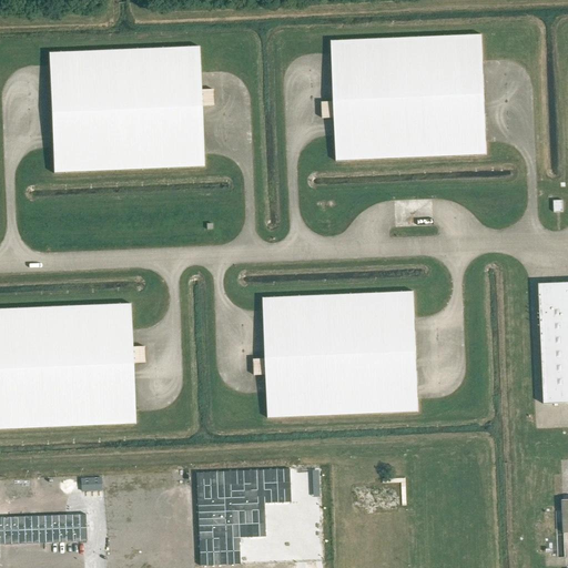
[(332,42),(334,102),(322,102),(323,119),(334,119),(336,162),(487,155),(482,36),(332,42)]
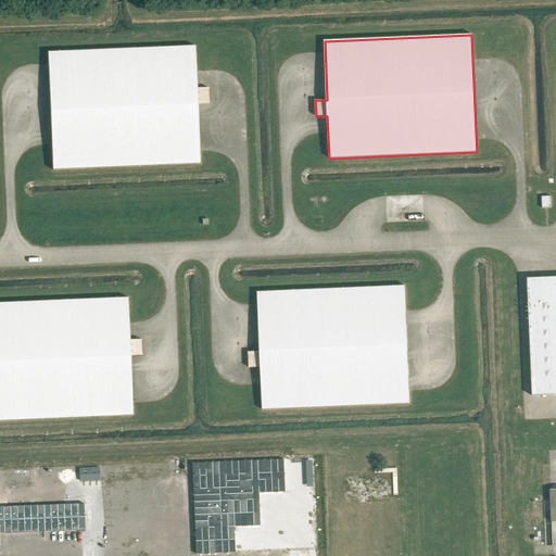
[(48,52),(52,169),(199,164),(197,105),(209,104),(209,88),(197,89),(194,47),(48,52)]
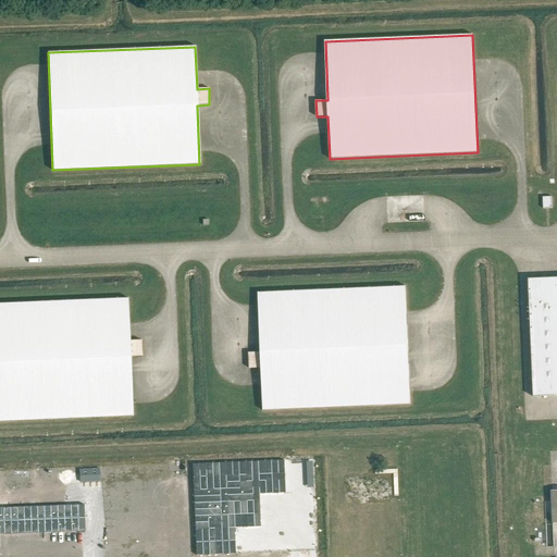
[(552,197),(543,197),(543,209),(553,209),(552,197)]
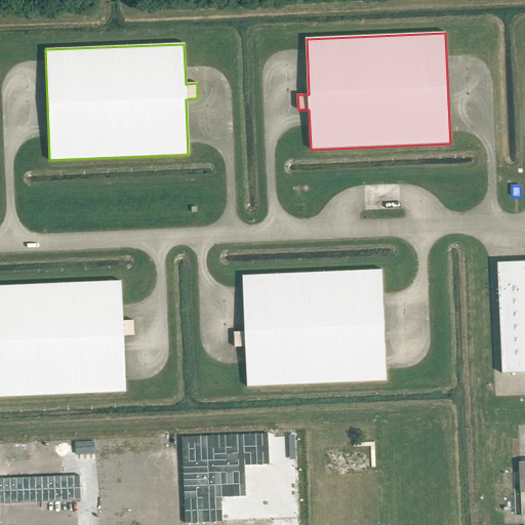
[(524,261),(498,263),(502,374),(524,373),(524,261)]
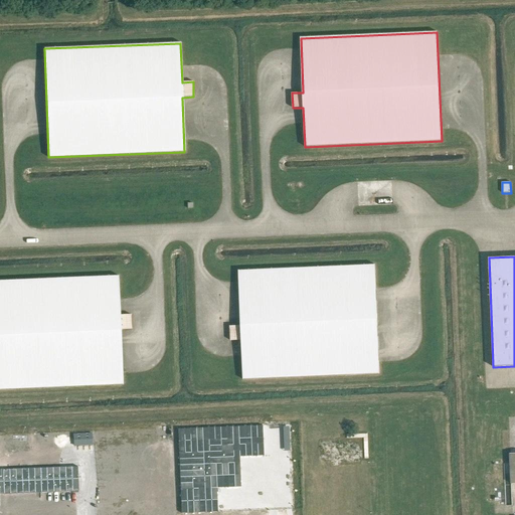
[(230,326),(231,341),(241,341),(243,379),(379,374),(375,265),(238,271),(240,326),(230,326)]
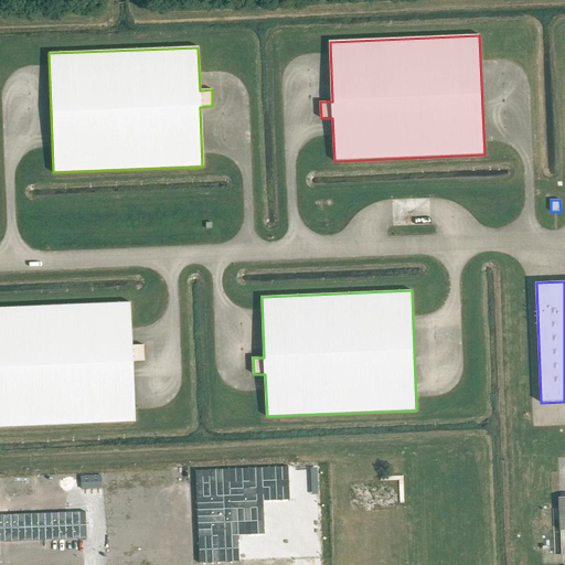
[(131,362),(144,362),(144,345),(131,347),(129,304),(0,308),(0,427),(134,423),(131,362)]
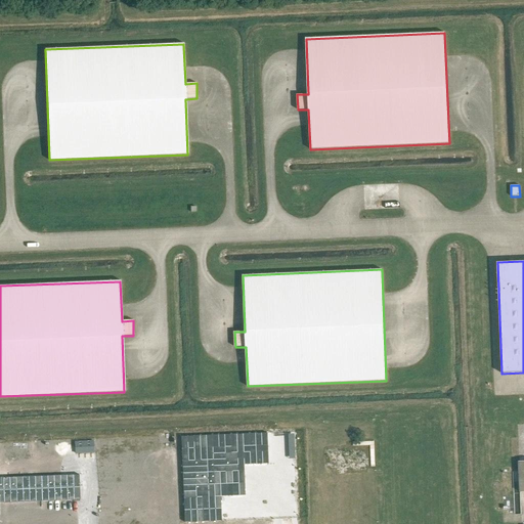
[(267,433),(181,437),(184,523),(221,521),(220,496),(245,495),(244,465),(268,464),(267,433)]
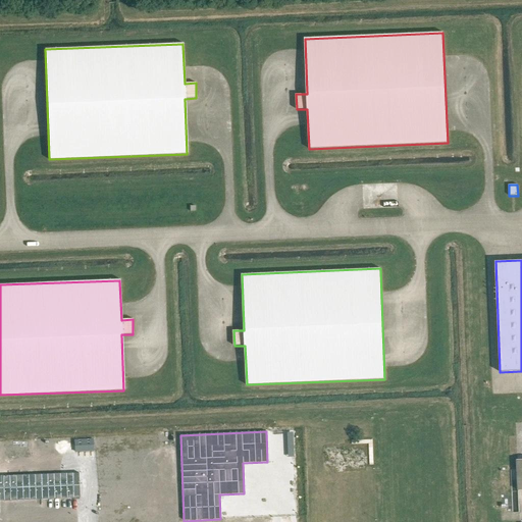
[(79,473),(0,475),(0,501),(80,499),(79,473)]
